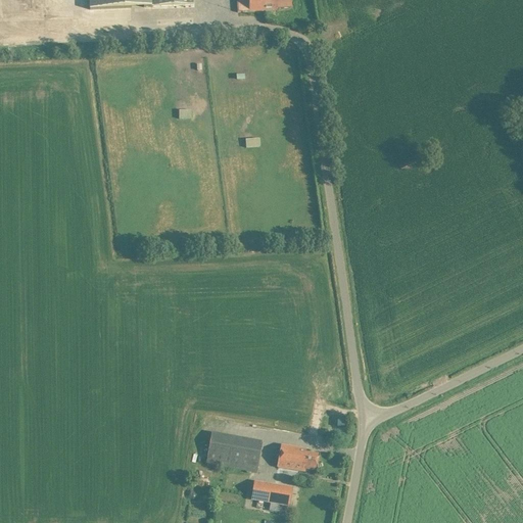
[(89,0),(89,10),(193,5),(192,0),(89,0)]
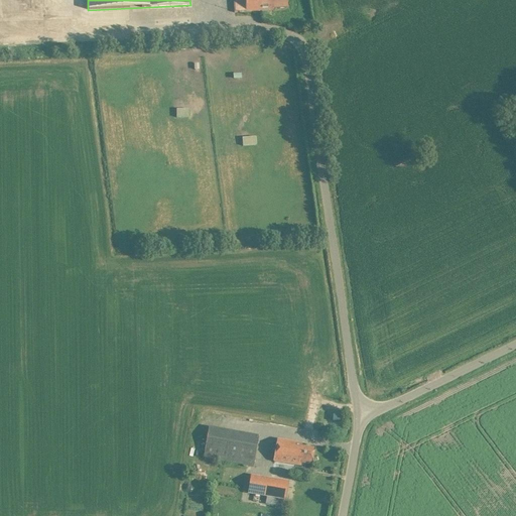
[(234,0),(236,12),(273,10),(272,9),(287,8),(286,0),(234,0)]
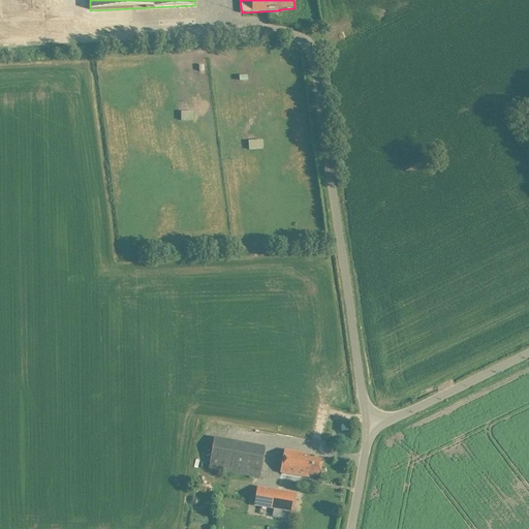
[(184,66),(186,80),(194,79),(192,65),(184,66)]
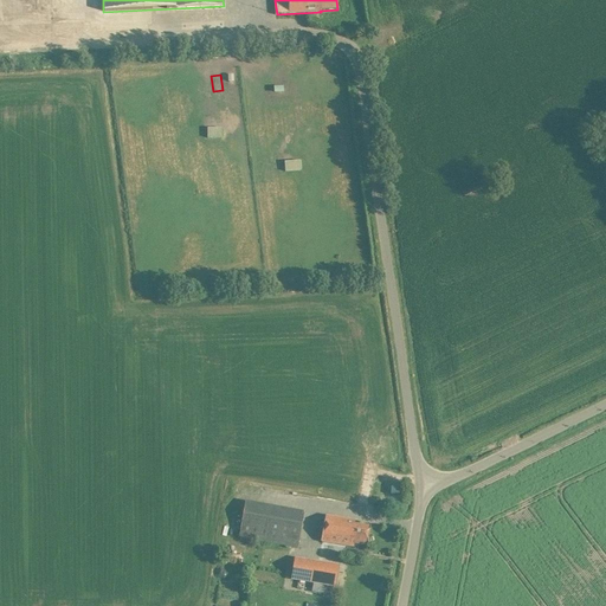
[(274,162),(257,162),(258,173),(274,172),(274,162)]
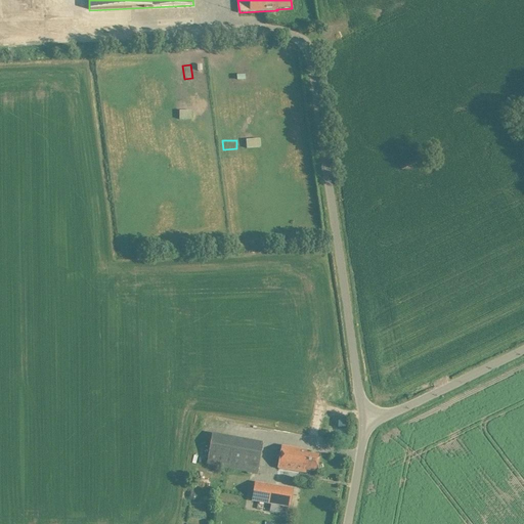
[(263,443),(212,434),(207,465),(257,474),(263,443)]
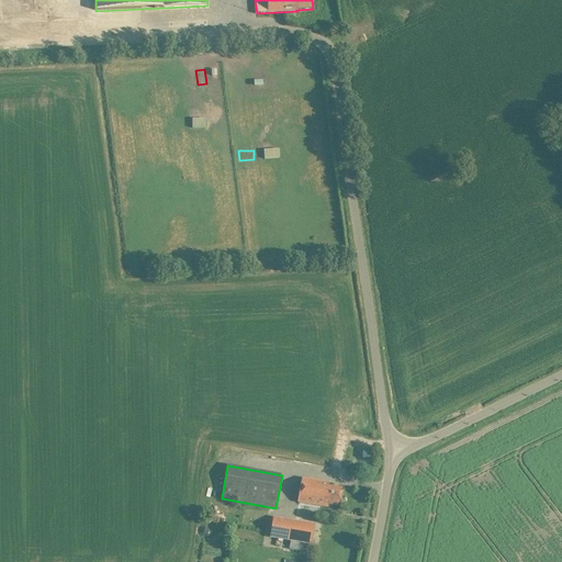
[(329,483),(318,482),(302,479),(299,503),(326,506),(326,504),(340,507),(344,490),(328,486),(329,483)]
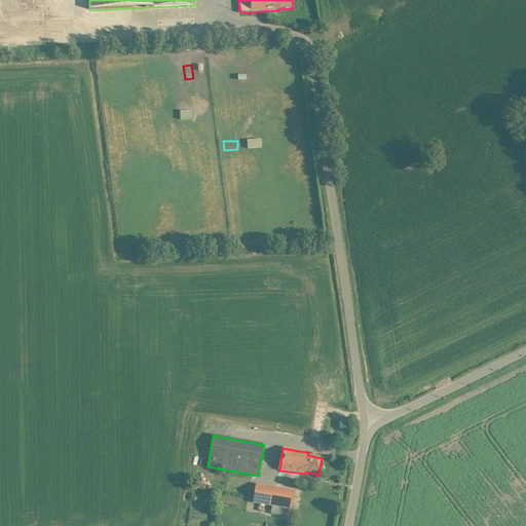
[(294,491),(257,485),(254,502),(291,509),(294,491)]
